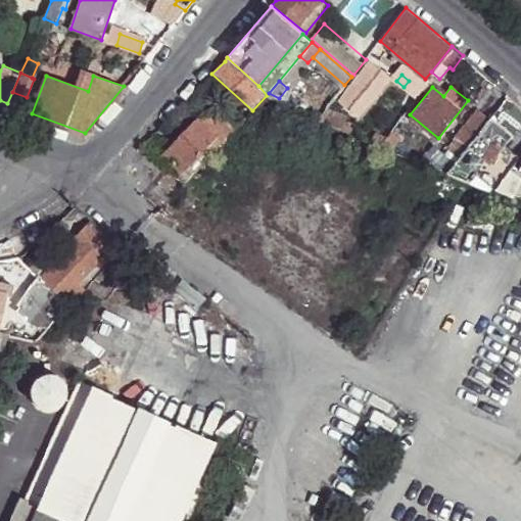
[(27,97),(12,92),(7,103),(21,109),(27,97)]
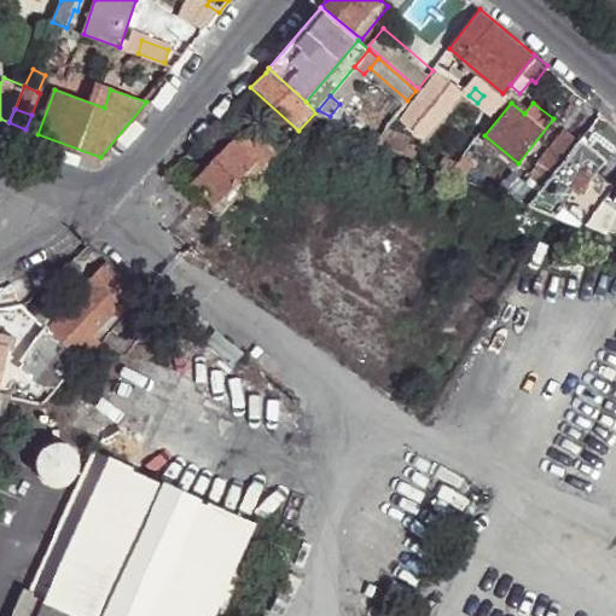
[(547,180),(580,137),(564,125),(539,157),(539,158),(532,167),(547,180)]
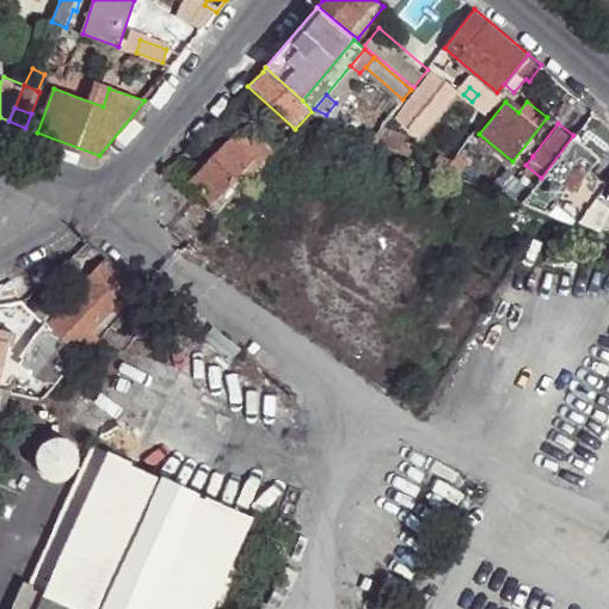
[(219,209),(277,147),(253,124),(239,140),(234,135),(190,182),(219,209)]
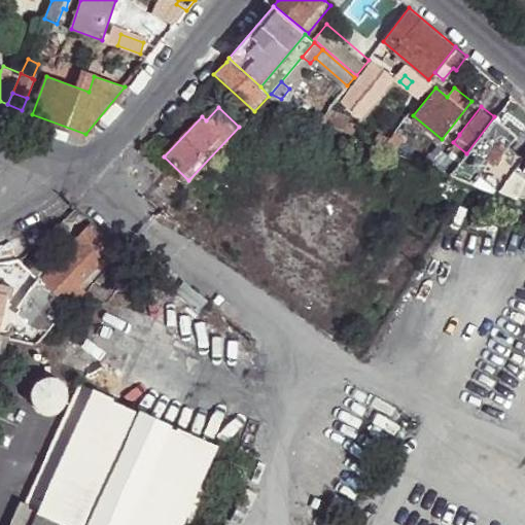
[(524,124),(502,107),(494,116),(466,153),(452,171),(470,178),(498,189),(514,170),(517,166),(524,154),(524,143),(520,140),(524,134),(524,124)]
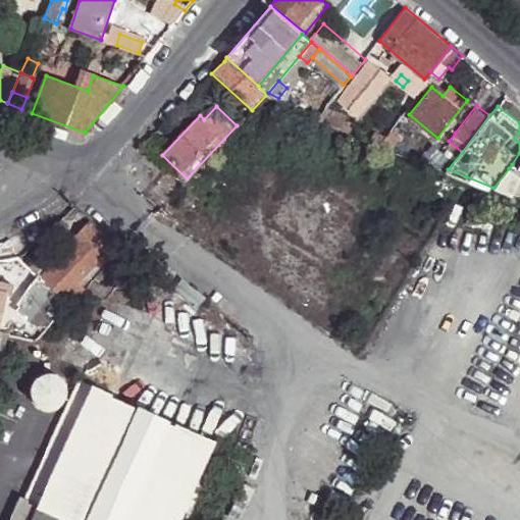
[(326,107),(318,117),(317,119),(350,132),(351,127),(344,125),(347,114),(326,107)]
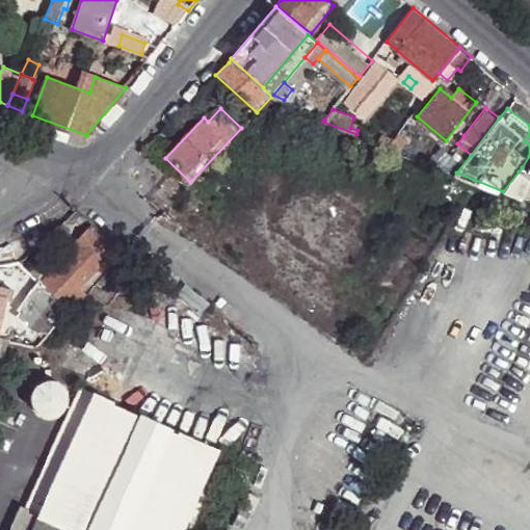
[(158,132),(144,144),(150,150),(154,153),(166,139),(158,132)]
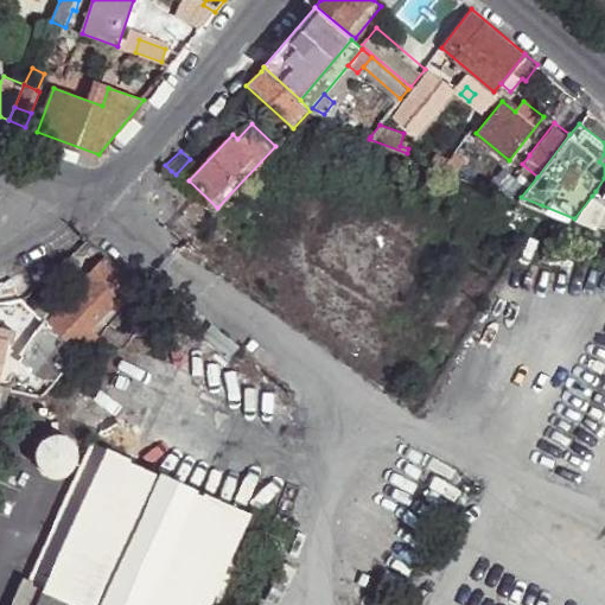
[(465,160),(454,152),(449,160),(441,169),(454,174),(465,160)]
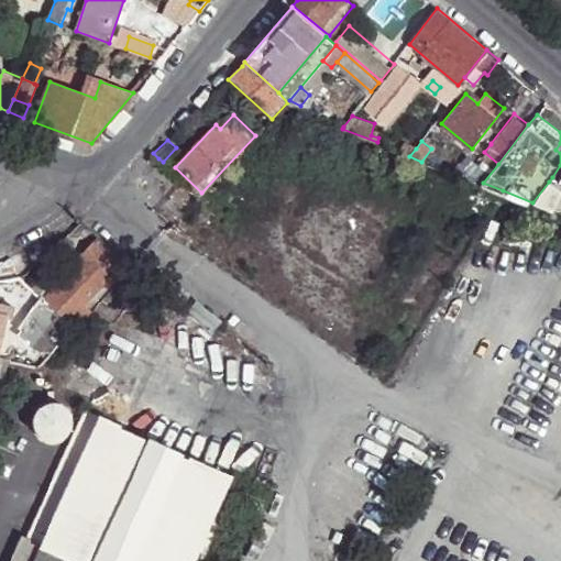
[(409,156),(416,149),(406,144),(402,153),(409,156)]
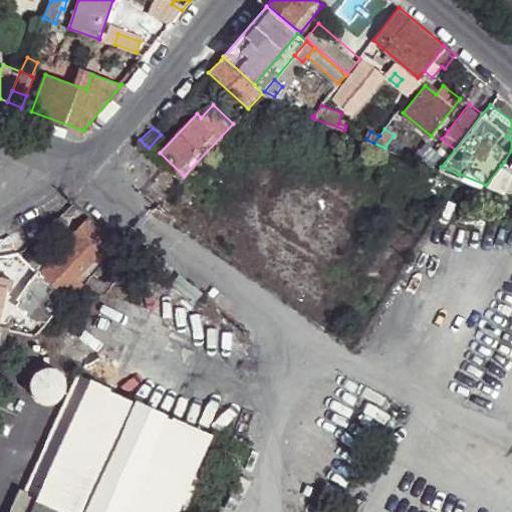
[(510,166),(504,162),(501,166),(511,174),(511,167),(510,166)]
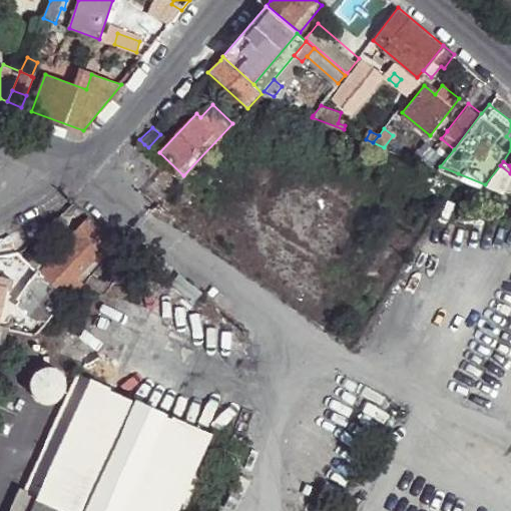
[(500,165),(485,184),(483,186),(510,197),(510,163),(509,165),(510,166),(510,173),(500,165)]
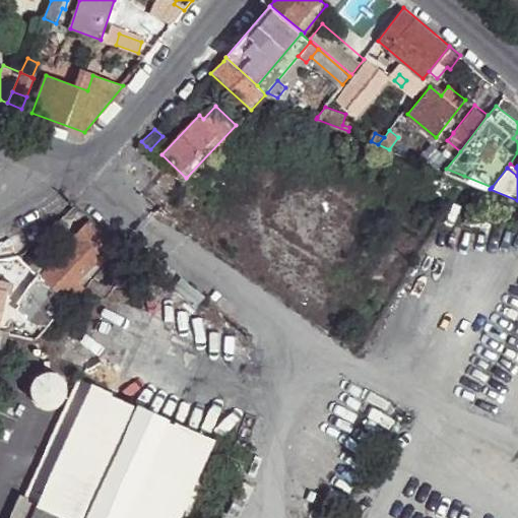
[(35,261),(30,264),(40,274),(69,302),(83,287),(76,280),(98,257),(103,261),(117,246),(89,219),(75,235),(80,240),(55,268),(53,266),(47,272),(35,261)]
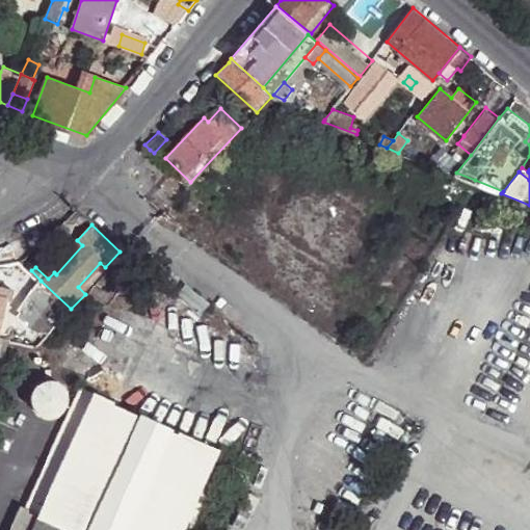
[(71,309),(41,281),(36,285),(21,309),(49,334),(71,309)]
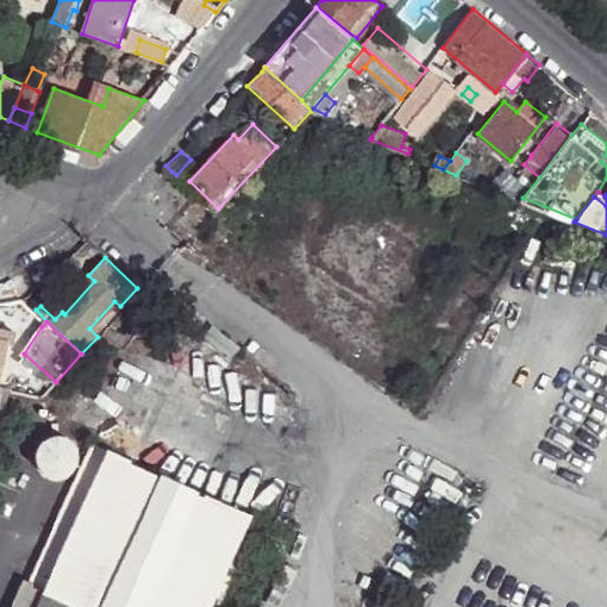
[(0,383),(0,385),(12,342),(0,338),(0,383)]
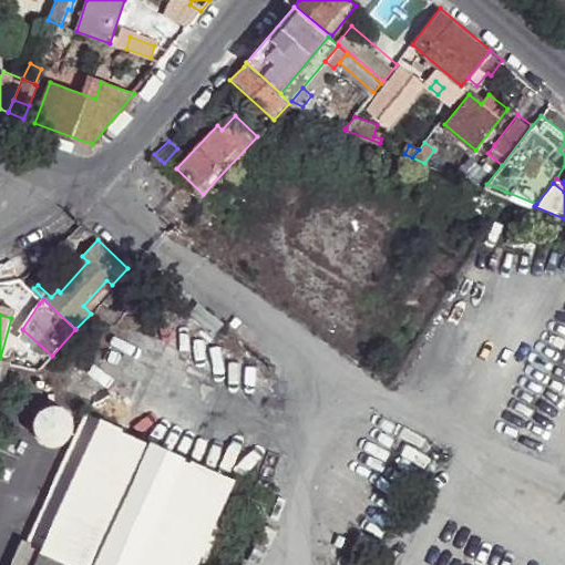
[(0,358),(0,357),(0,381),(10,360),(0,358)]
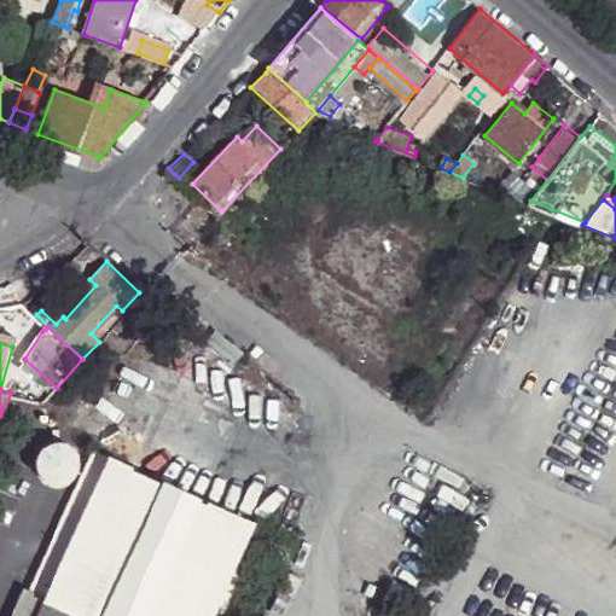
[(48,443),(42,452),(41,452),(40,462),(44,471),(51,478),(60,481),(69,478),(77,472),(81,464),(80,453),(75,446),(67,440),(57,440),(48,443)]
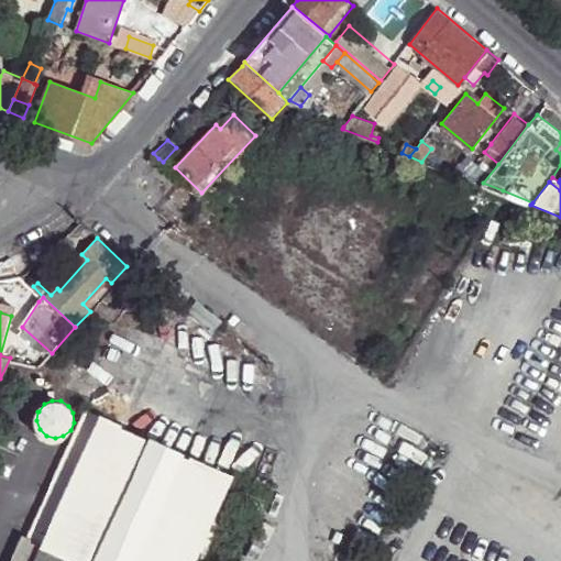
[(246,484),(89,413),(54,490),(68,497),(55,526),(41,519),(33,535),(47,543),(39,560),(193,560),(197,551),(212,558),(246,484)]
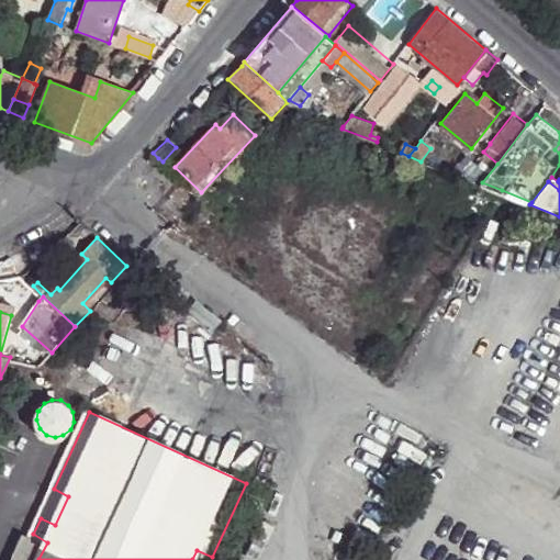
[(68,496),(54,489),(41,518),(55,525),(68,496)]
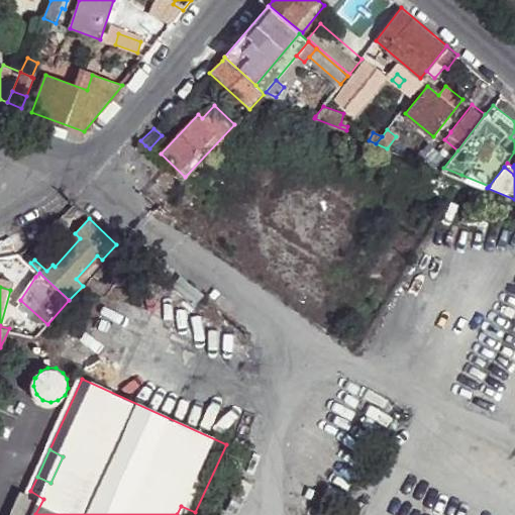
[(30,491),(18,514),(35,514),(43,499),(30,491)]
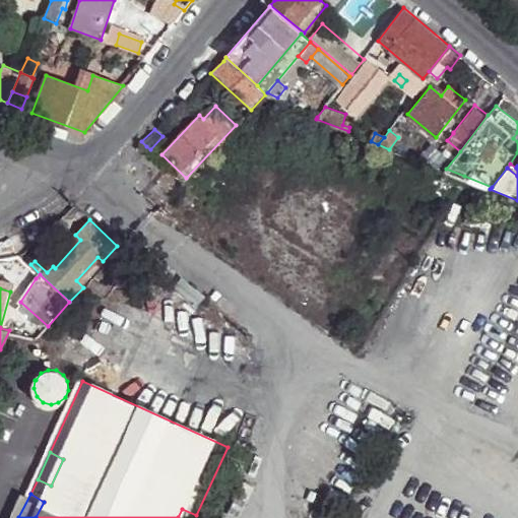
[(194,517),(196,515),(182,509),(178,517),(194,517)]
